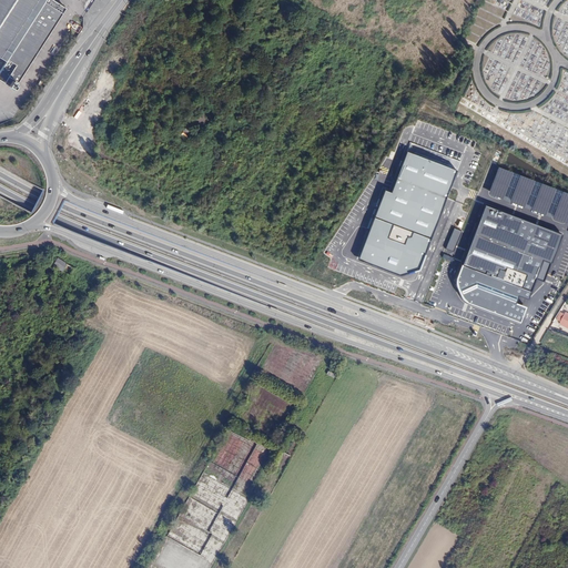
[(0,0),(0,59),(6,63),(0,71),(0,81),(8,87),(11,81),(18,84),(67,9),(66,9),(51,0),(0,0)]
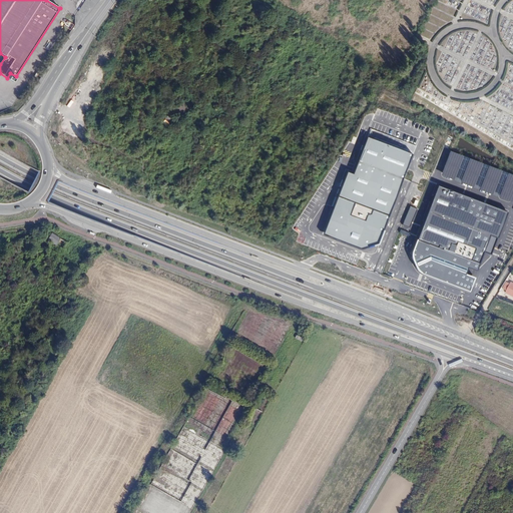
[(12,81),(16,76),(10,73),(7,78),(12,81)]
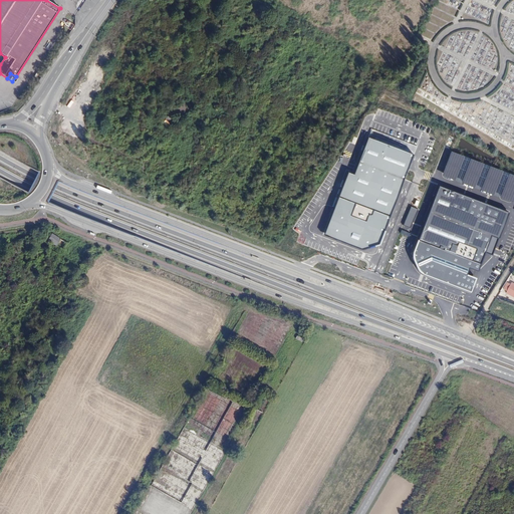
[(413,156),(367,139),(353,175),(347,172),(323,234),(361,249),(378,244),(413,156)]
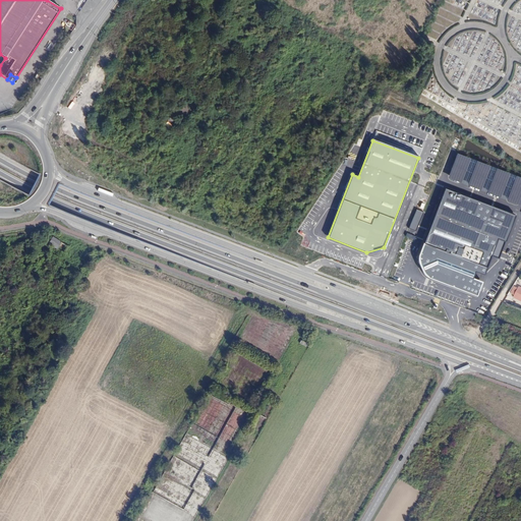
[(520,198),(520,177),(457,153),(448,178),(519,205),(520,198)]
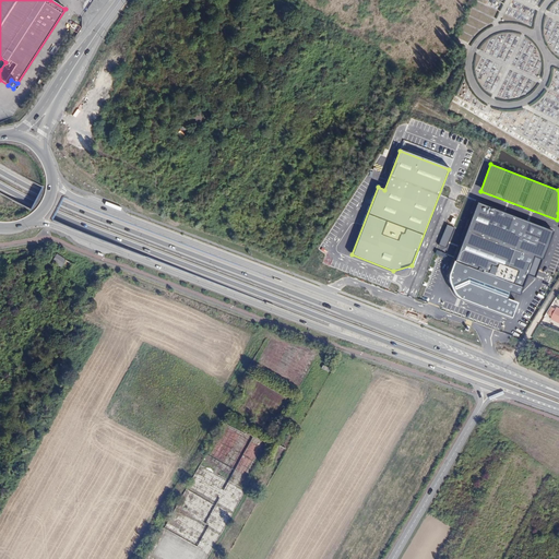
[(454,261),(522,286),(526,273),(535,276),(552,230),(477,201),(454,261)]
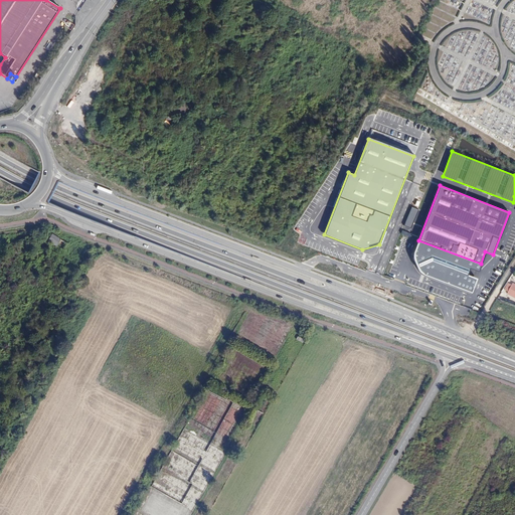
[(60,240),(51,234),(47,242),(56,247),(57,245),(60,240)]
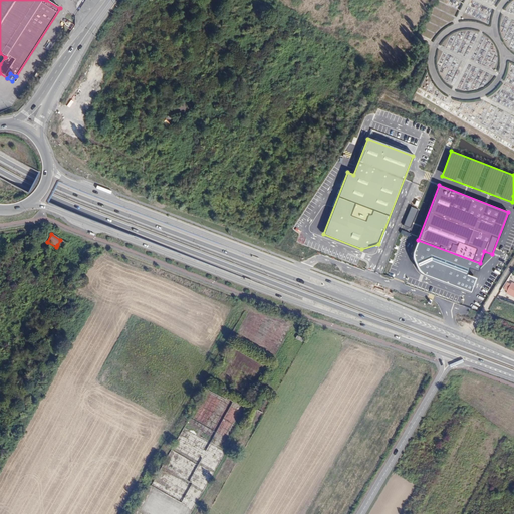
[(66,244),(60,240),(57,245),(64,249),(66,244)]
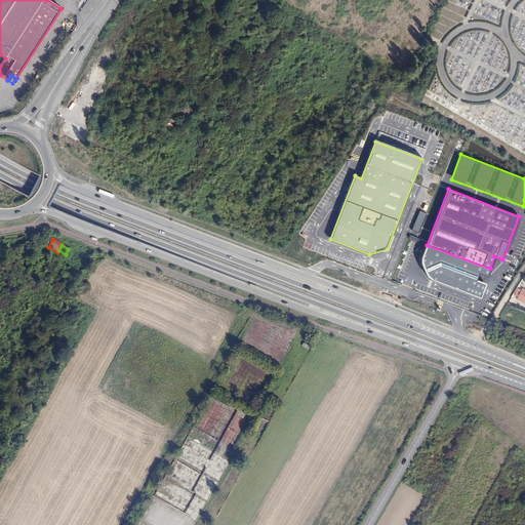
[(490,269),(427,245),(421,258),(423,268),(430,278),(480,296),(485,283),(475,280),(478,273),(487,277),(490,269)]
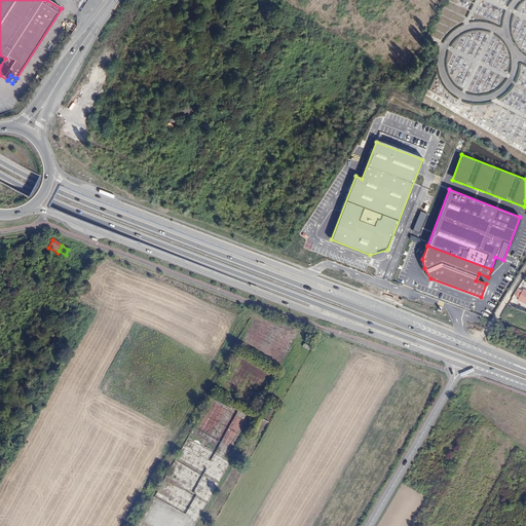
[(208,506),(228,462),(226,462),(213,456),(209,464),(209,458),(199,454),(199,465),(193,465),(193,470),(186,470),(187,482),(183,490),(188,492),(190,488),(190,493),(189,496),(185,494),(185,497),(182,497),(182,511),(187,510),(187,515),(188,511),(194,511),(189,508),(199,508),(200,503),(208,506)]
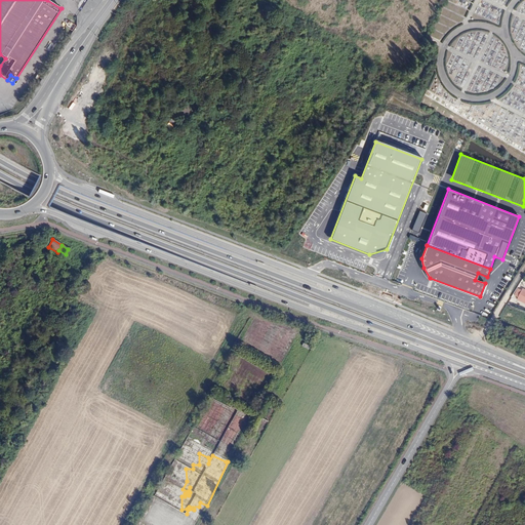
[(176,465),(184,466),(184,468),(189,469),(189,466),(186,466),(187,462),(173,459),(171,469),(176,470),(177,469),(175,468),(176,465)]
